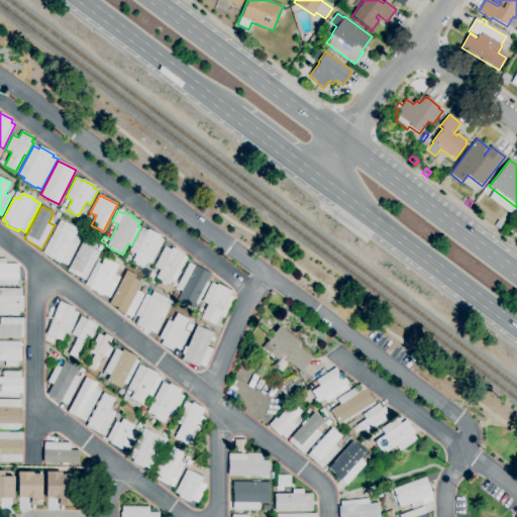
[(67,266),(61,263),(61,264),(46,256),(46,255),(42,253),(60,220),(78,229),(74,236),(80,239),(67,266)]
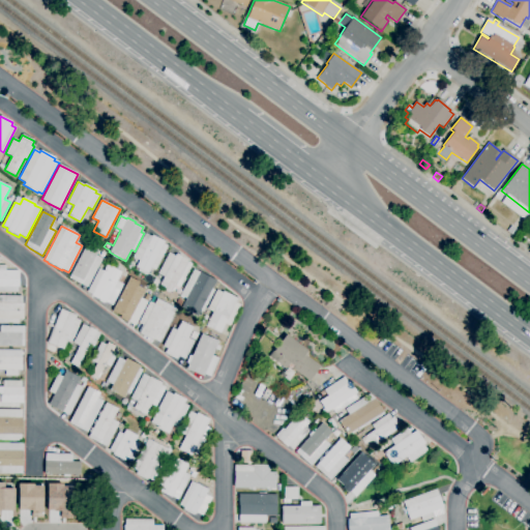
[(91,240),(89,239),(90,237),(84,234),(87,230),(92,233),(91,235),(93,237),(91,240)]
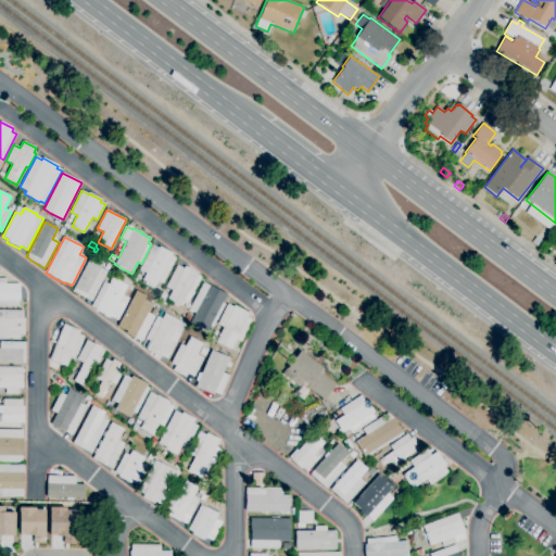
[(153,289),(146,285),(147,282),(142,280),(146,274),(139,269),(152,244),(159,249),(160,247),(172,253),(171,256),(175,258),(162,283),(158,281),(153,289)]
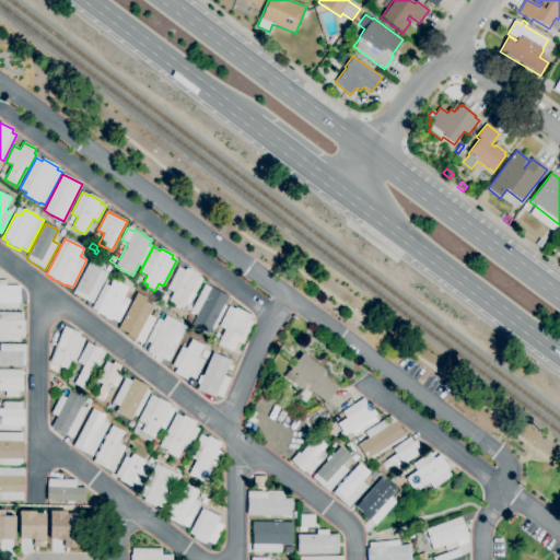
[(92,304),(72,293),(92,257),(105,264),(101,270),(107,273),(92,304)]
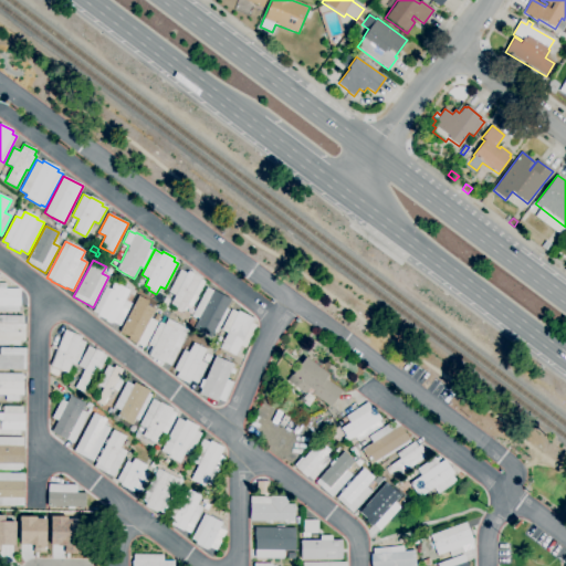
[(182,312),(170,305),(175,296),(168,292),(180,271),(187,274),(188,272),(200,279),(200,280),(205,282),(191,308),(186,305),(182,312)]
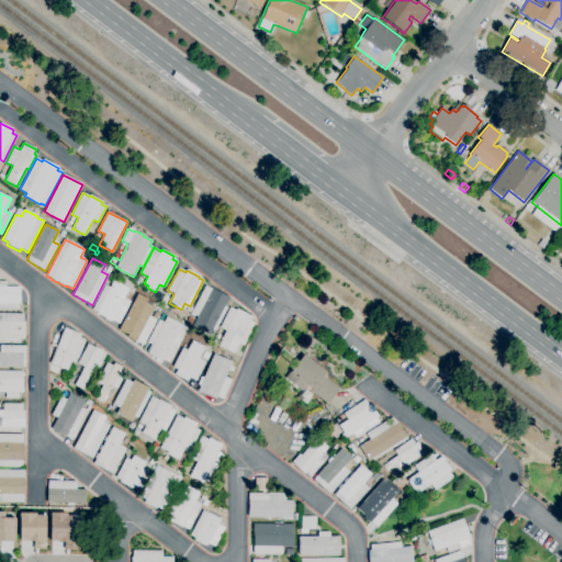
[(18,310),(0,310),(0,281),(6,281),(6,287),(20,287),(20,304),(18,304),(18,310)]
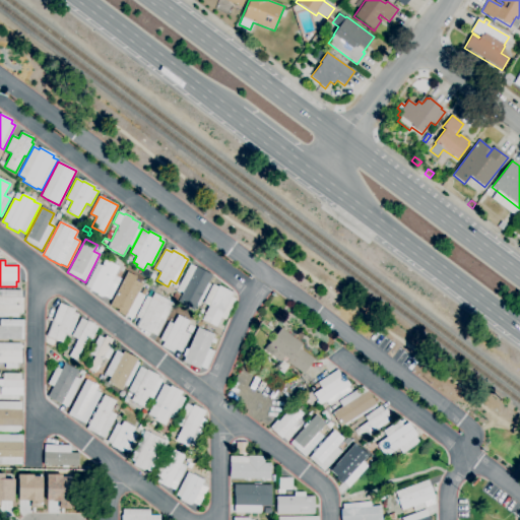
[(110,300),(104,297),(103,298),(89,290),(90,289),(85,286),(96,264),(102,266),(105,260),(119,267),(114,276),(120,279),(110,300)]
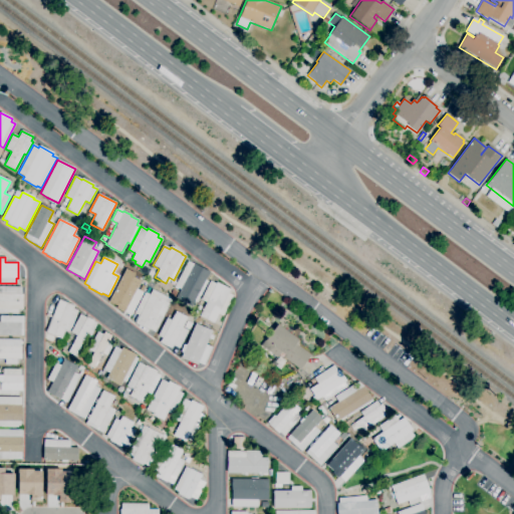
[(191,307),(176,298),(176,297),(171,294),(174,288),(179,291),(180,290),(174,287),(188,261),(193,264),(194,264),(209,272),(205,280),(208,282),(197,302),(194,301),(191,307)]
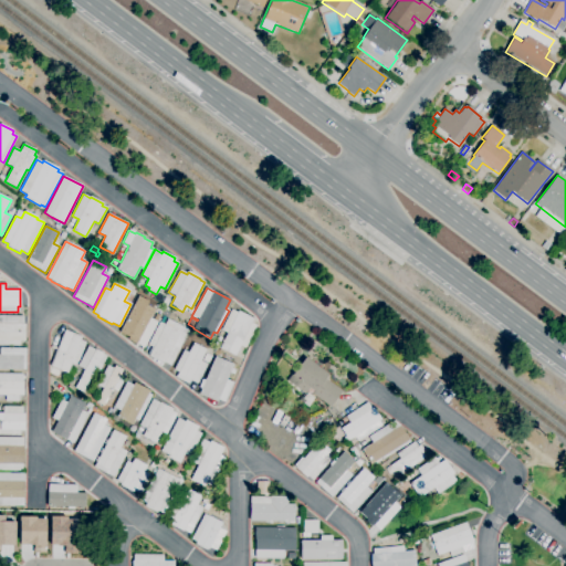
[(147,301),(136,295),(117,334),(144,347),(159,315),(144,307),(147,301)]
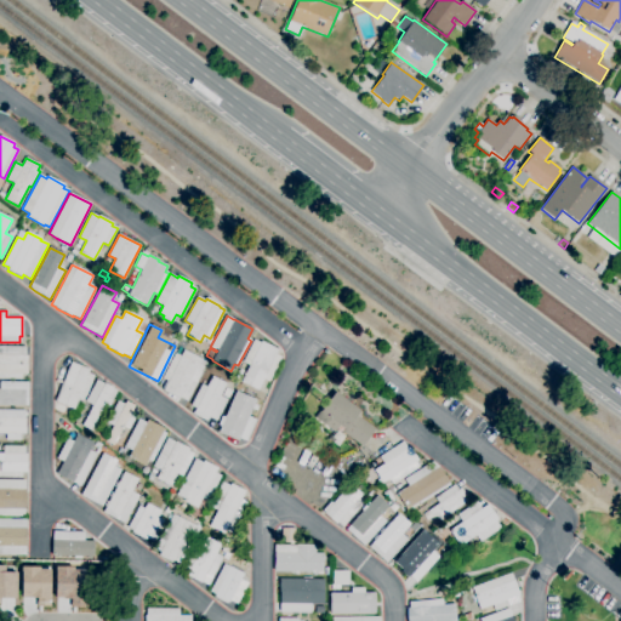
[(182,336),(177,332),(182,326),(187,330),(182,336)]
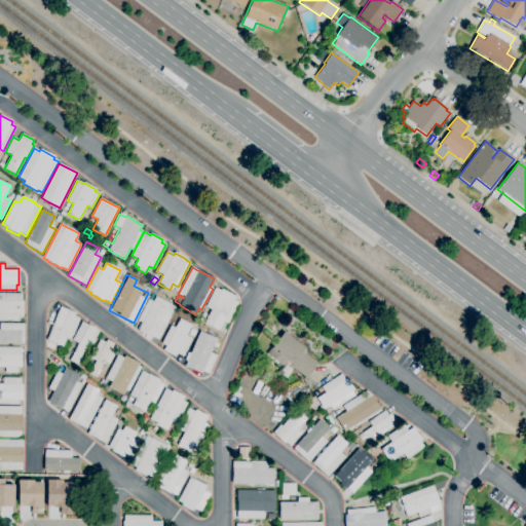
[(218,331),(204,324),(211,310),(205,307),(215,288),(220,291),(221,290),(235,297),(233,301),(238,303),(228,324),(223,322),(218,331)]
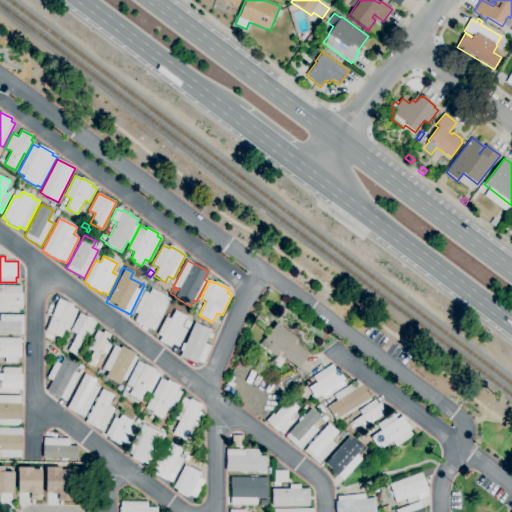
[(17,313),(0,312),(0,286),(21,286),(21,293),(23,293),(23,308),(17,308),(17,313)]
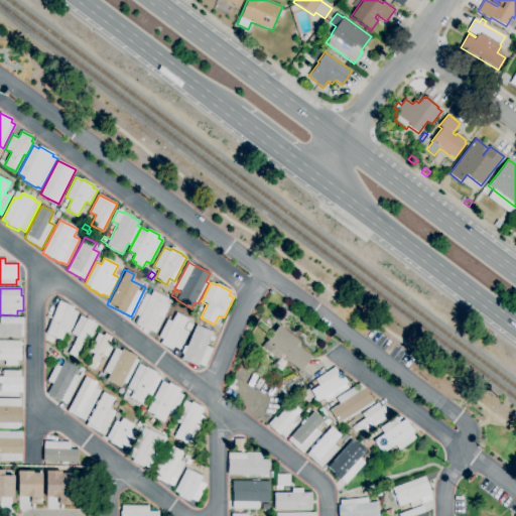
[(155,334),(149,331),(149,332),(135,325),(139,316),(135,314),(145,294),(149,296),(152,291),(172,301),(155,334)]
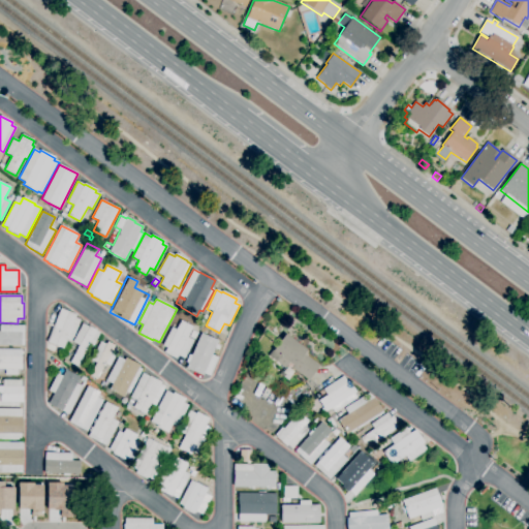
[(63,348),(47,342),(54,325),(47,322),(54,305),(61,308),(61,309),(75,314),(74,318),(80,320),(71,342),(66,340),(63,348)]
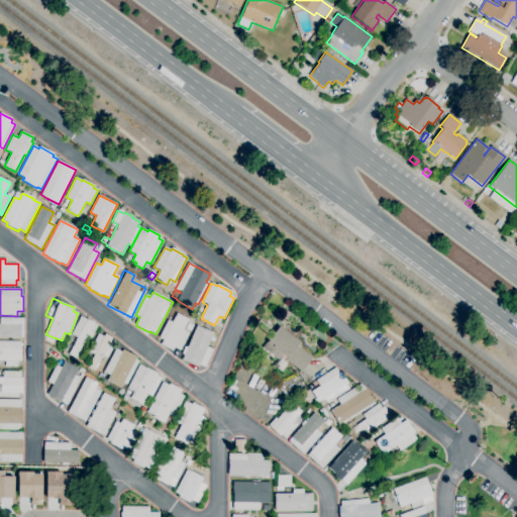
[(172,350),(161,344),(163,340),(159,338),(168,320),(172,323),(177,314),(188,320),(183,330),(189,333),(180,350),(174,347),(172,350)]
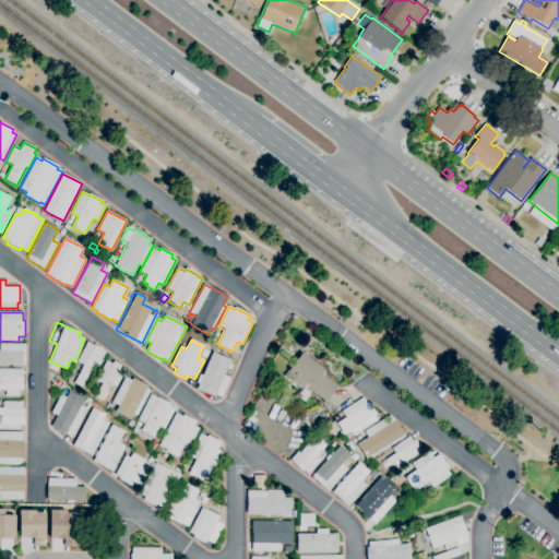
[(82,388),(74,383),(84,365),(76,361),(87,342),(94,346),(95,345),(102,348),(102,349),(106,352),(97,368),(93,366),(82,388)]
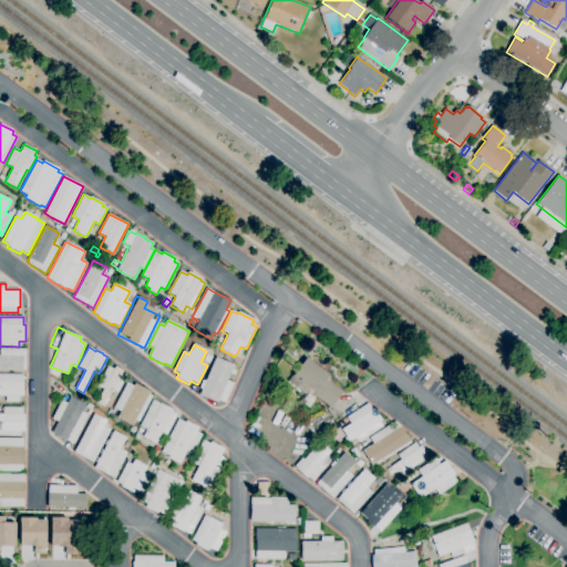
[(26,371),(0,370),(0,349),(26,349),(26,371)]
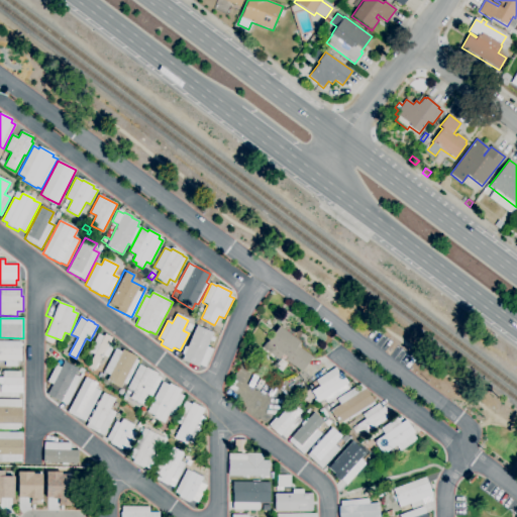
[(205,368),(199,365),(198,368),(182,360),(184,355),(182,354),(184,347),(187,348),(196,326),(213,333),(211,337),(215,338),(213,342),(210,340),(207,347),(213,349),(205,368)]
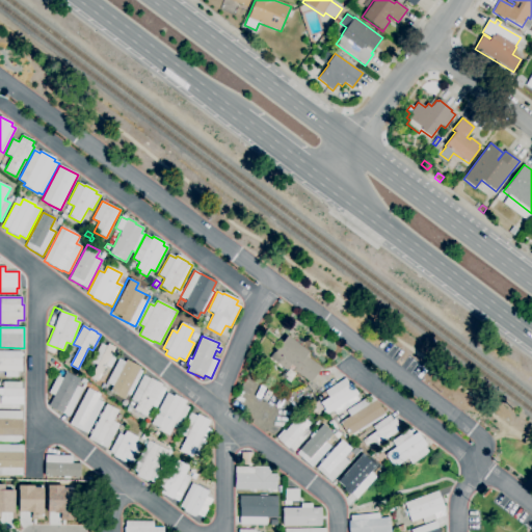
[(311,382),(295,371),(296,369),(291,365),(286,371),(270,358),(287,337),(309,352),(306,356),(321,369),(311,382)]
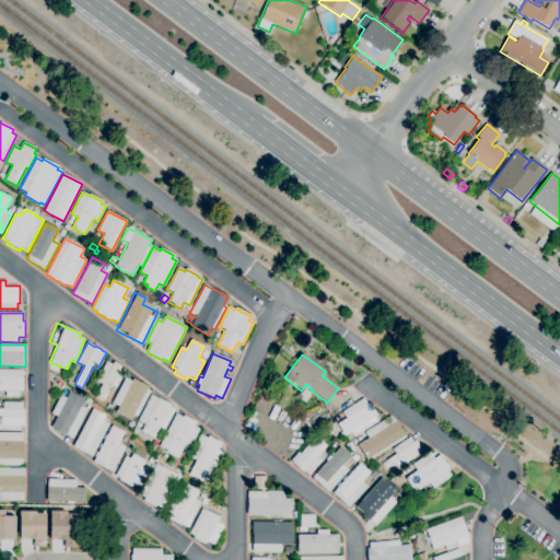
[(103,401),(95,397),(102,384),(96,381),(106,362),(113,365),(114,362),(121,366),(118,372),(124,374),(116,387),(112,385),(103,401)]
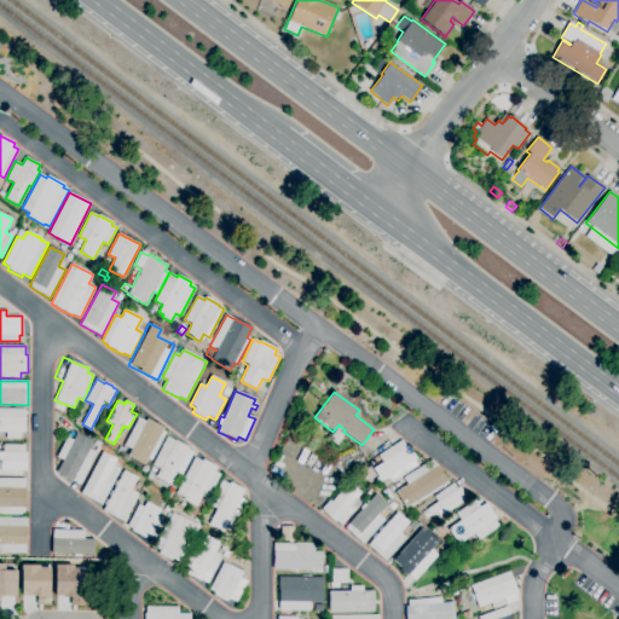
[(21,440),(6,439),(6,433),(0,432),(0,409),(24,409),(24,417),(25,417),(25,433),(21,432),(21,440)]
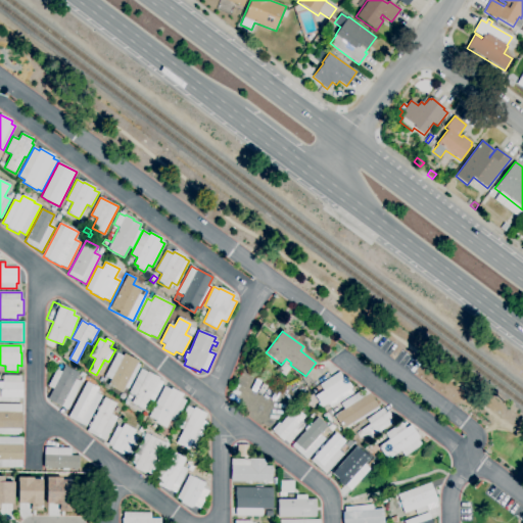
[(122,392),(108,385),(111,379),(105,376),(116,352),(124,357),(125,354),(138,361),(137,364),(140,365),(128,388),(125,387),(122,392)]
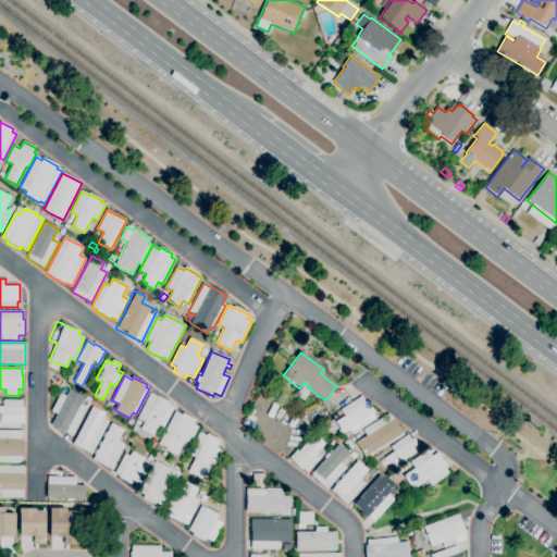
[(72,436),(50,425),(57,413),(51,411),(60,394),(65,396),(69,388),(84,396),(81,404),(87,408),(72,436)]
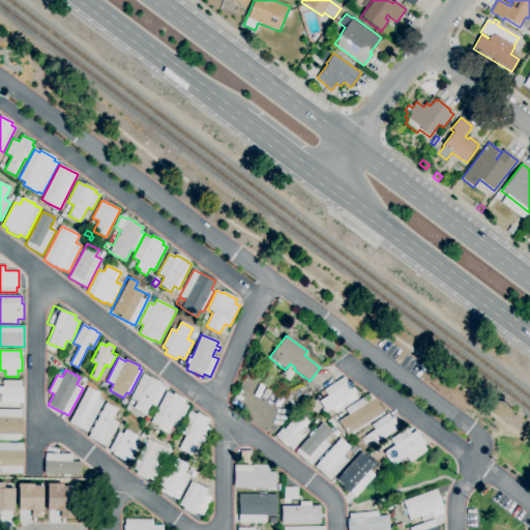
[(145,415),(134,409),(137,401),(130,398),(143,374),(150,377),(162,383),(160,385),(166,387),(155,407),(150,404),(145,415)]
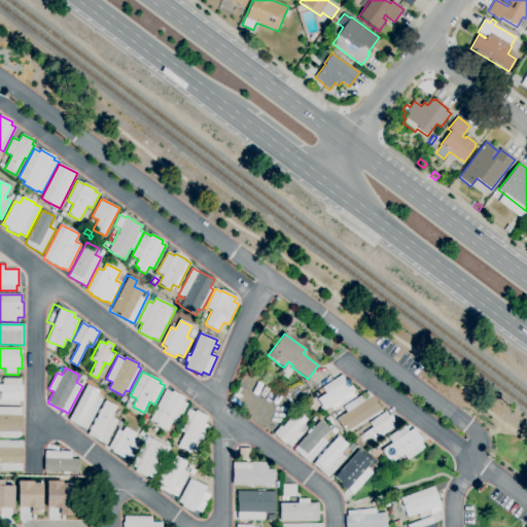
[(323,412),(320,407),(321,406),(317,399),(325,394),(321,388),(342,375),(346,381),(347,380),(354,391),(352,392),(355,396),(332,412),(329,407),(323,412)]
